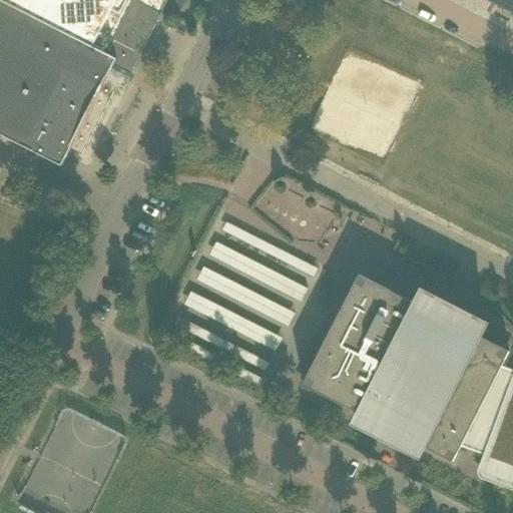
[(134,67),(160,16),(129,0),(0,0),(0,132),(63,165),(71,148),(82,154),(118,83),(124,86),(134,67)]
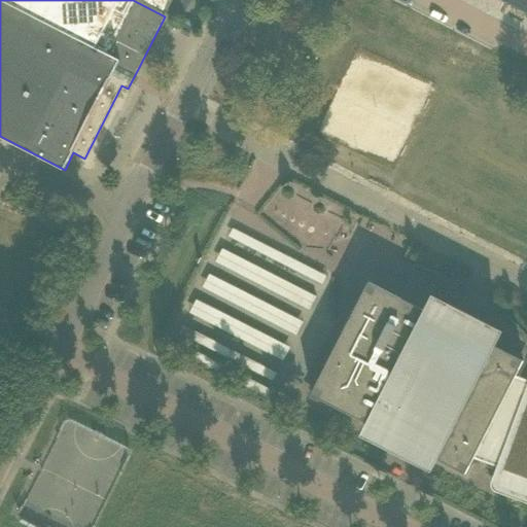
[(133,0),(165,16),(173,0),(133,0)]
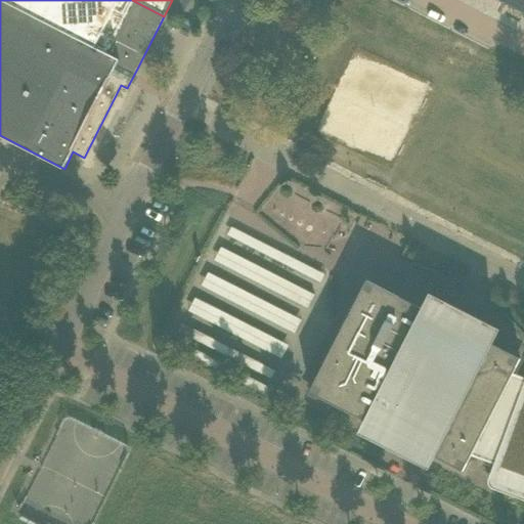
[(523,0),(504,0),(504,1),(523,10),(523,0)]
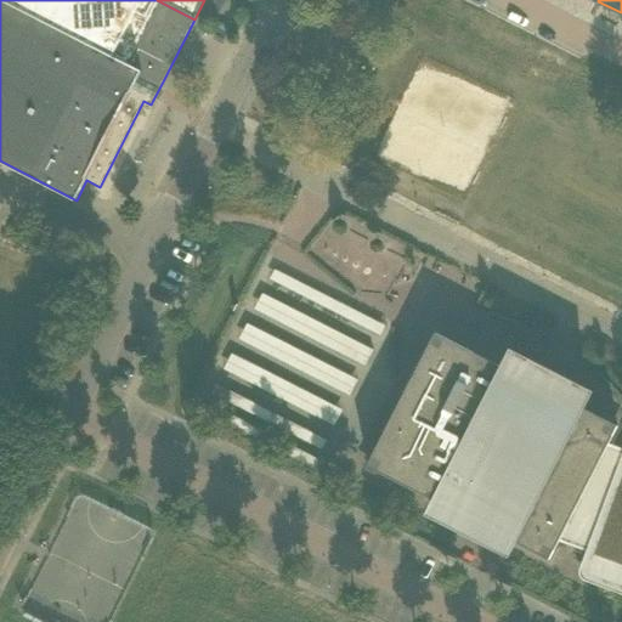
[(326,453),(388,321),(273,267),(211,399),(239,412),(239,413),(326,453)]
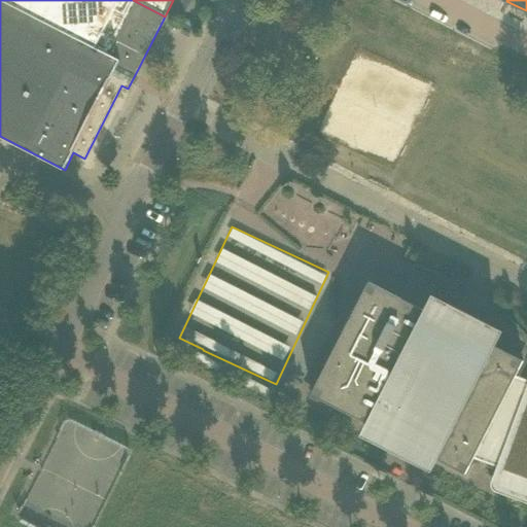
[(438,459),(466,473),(473,458),(517,376),(524,361),(493,345),(497,338),(430,304),(426,311),(370,282),(313,395),(370,424),(365,431),(435,467),(438,459)]
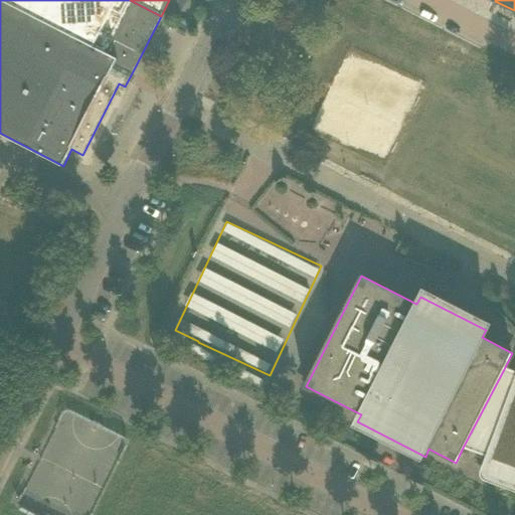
[(514,370),(505,367),(463,448),(493,459),(487,474),(514,484),(514,370)]
